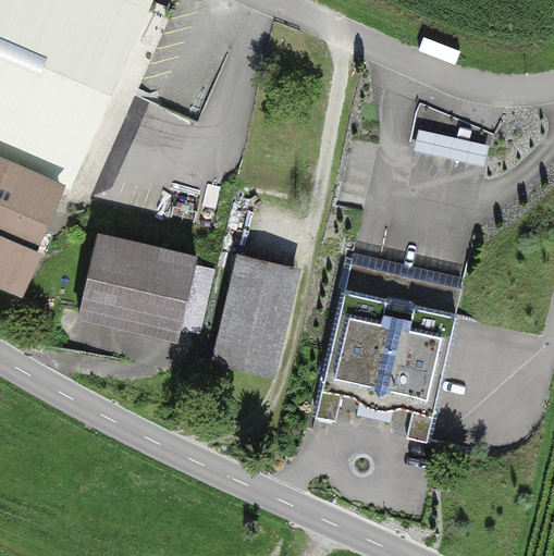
[(151,0),(0,0),(0,280),(19,288),(35,250),(29,249),(46,211),(72,217),(86,208),(133,95),(112,86),(151,0)]
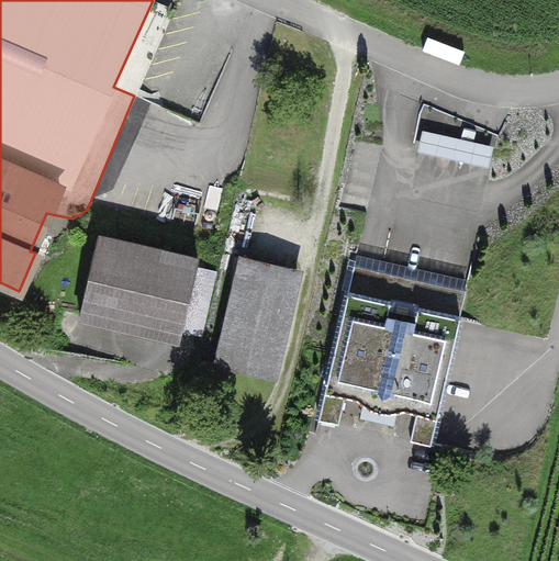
[(423,132),(421,154),(492,163),(494,141),(423,132)]
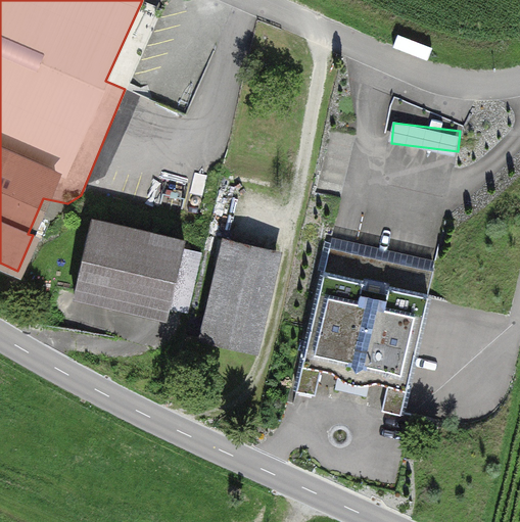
[(183,244),(88,223),(72,292),(167,314),(183,244)]
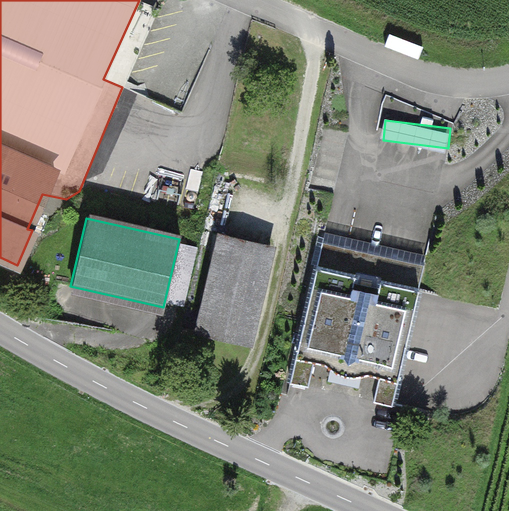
[(246,343),(269,247),(221,235),(198,332),(246,343)]
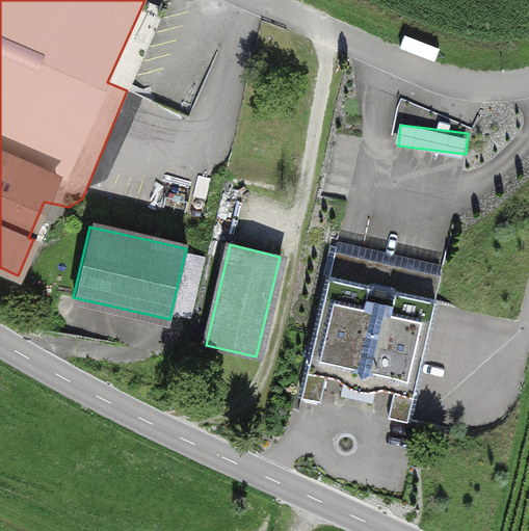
[(440,275),(334,251),(300,397),(317,401),(324,371),(337,374),(336,379),(344,388),(369,392),(380,390),(381,385),(392,388),(385,418),(406,422),(440,275)]
